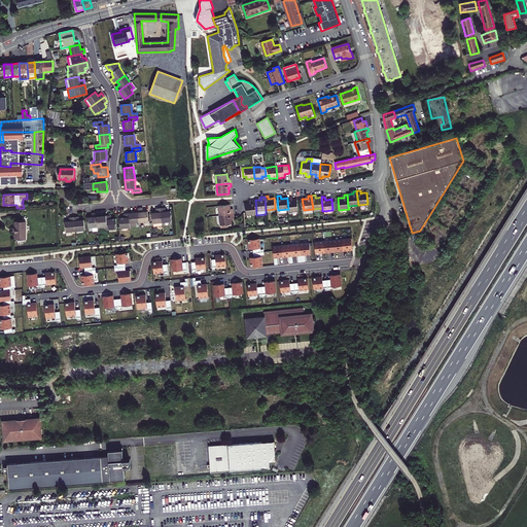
[(290,200),(290,198),(287,198),(288,209),(288,212),(297,211),(296,200),(292,200),(290,200)]
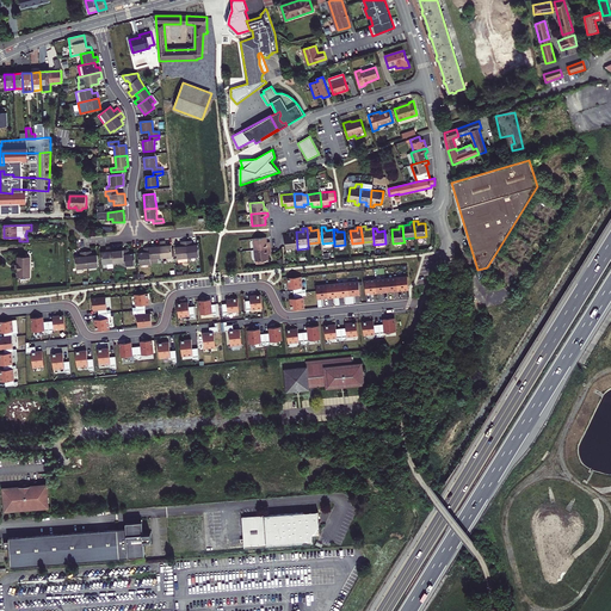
[(284,236),(285,247),(287,250),(297,248),(296,232),(291,233),(291,235),(290,235),(284,236)]
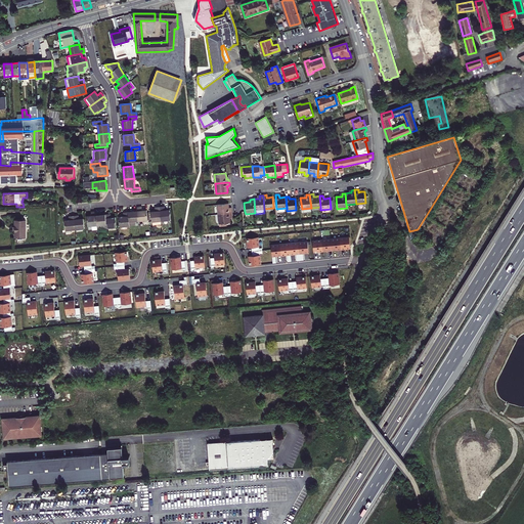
[(228,204),(217,205),(218,214),(232,213),(232,210),(229,210),(229,208),(228,204)]
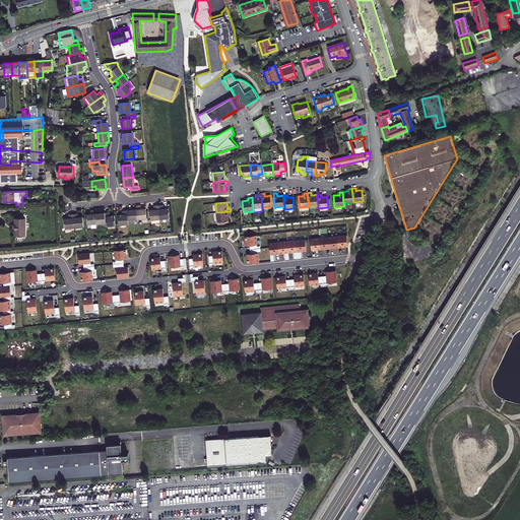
[(136,209),(137,219),(146,218),(146,211),(145,208),(141,209),(141,205),(136,205),(136,209)]
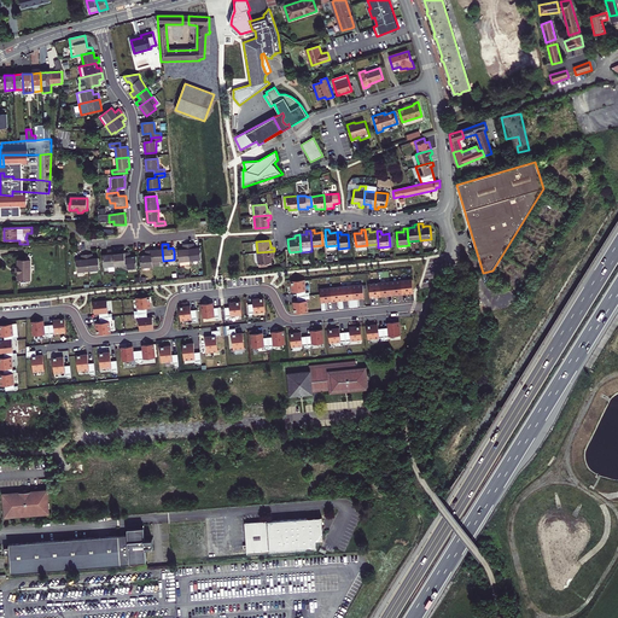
[(184,249),(178,250),(179,262),(191,261),(188,244),(182,245),(184,249)]
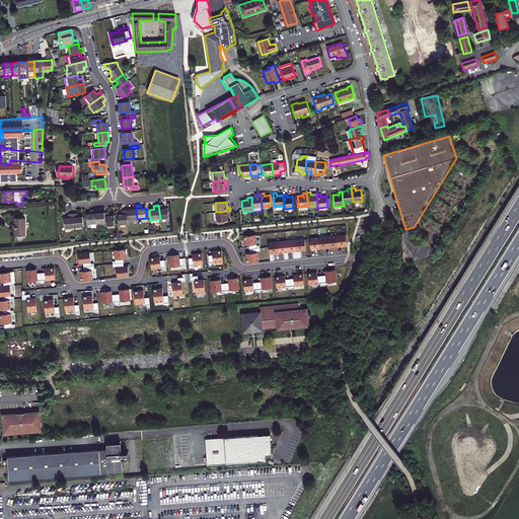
[(158,205),(160,219),(169,218),(168,208),(163,208),(163,205),(158,205)]
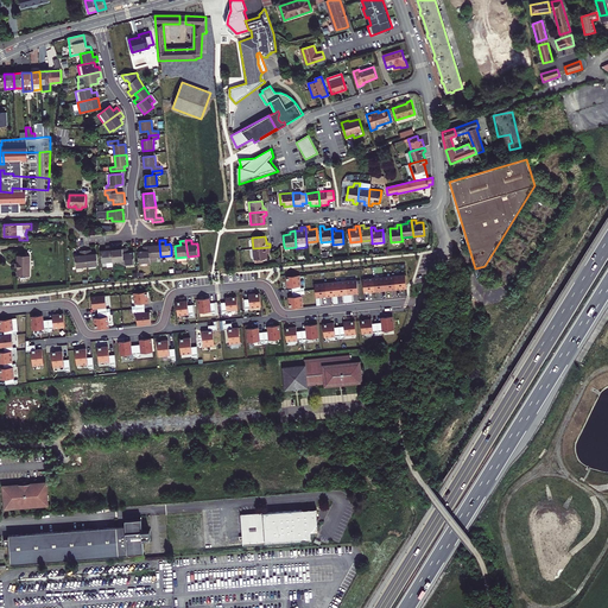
[(106,251),(101,251),(102,263),(107,263),(113,261),(112,249),(112,245),(106,246),(106,251)]
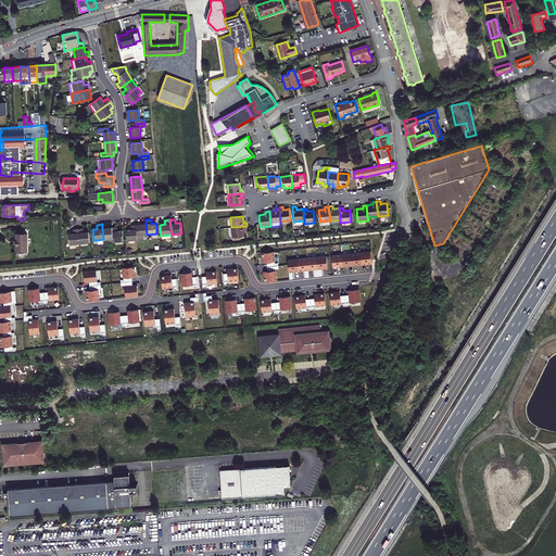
[(136,225),(138,240),(144,239),(143,235),(147,235),(146,224),(136,225)]
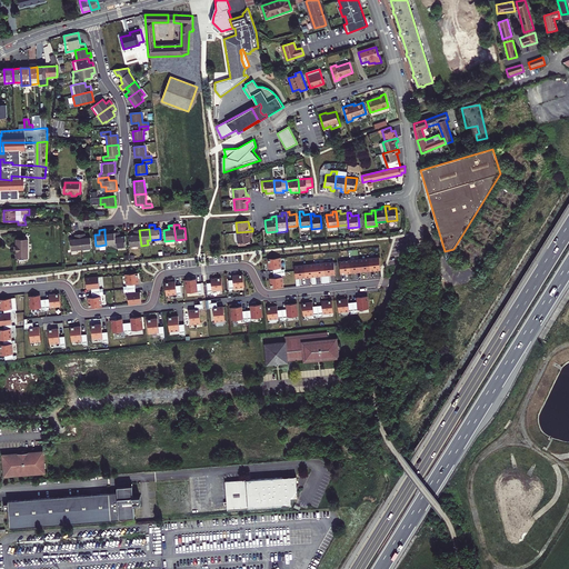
[(135,235),(130,236),(130,247),(141,246),(139,230),(133,231),(135,235)]
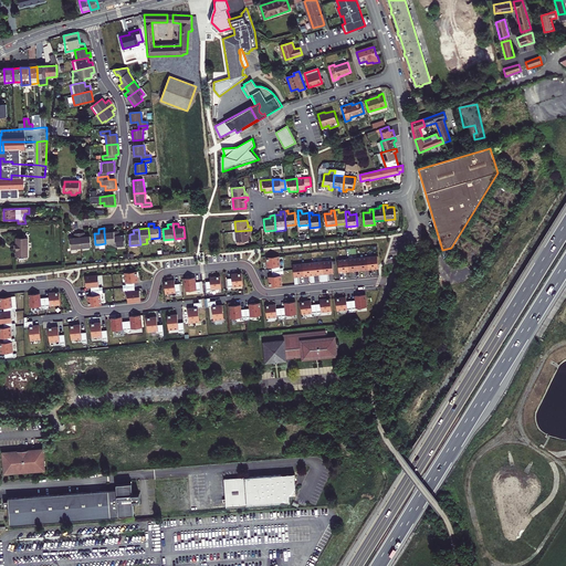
[(236,231),(237,242),(244,241),(249,241),(249,237),(249,234),(251,233),(251,230),(236,231)]
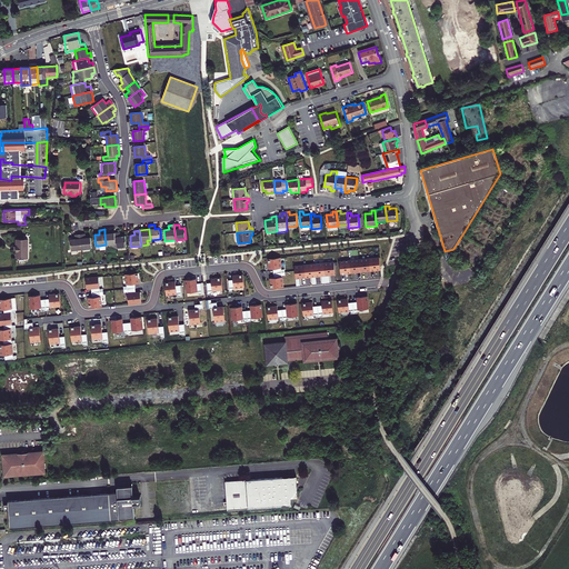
[(117,248),(115,232),(105,233),(106,245),(109,245),(110,249),(117,248)]
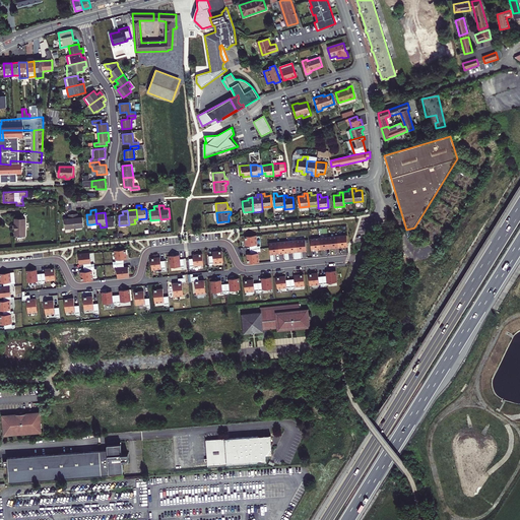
[(110,216),(110,212),(105,212),(107,226),(116,225),(115,215),(110,216)]
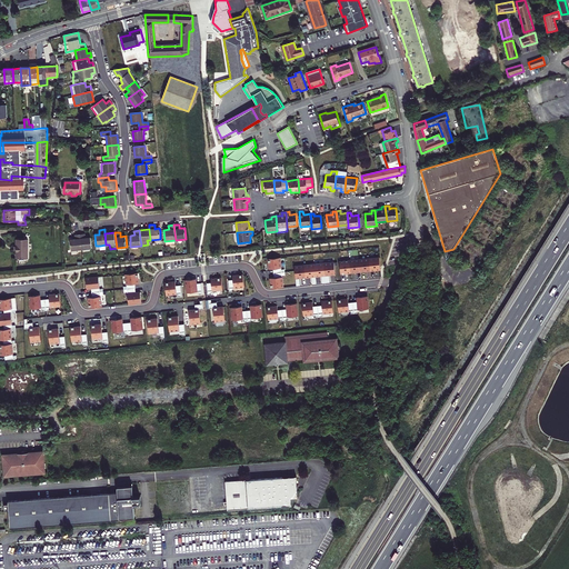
[(80,235),(81,249),(91,248),(90,238),(86,238),(86,233),(80,235)]
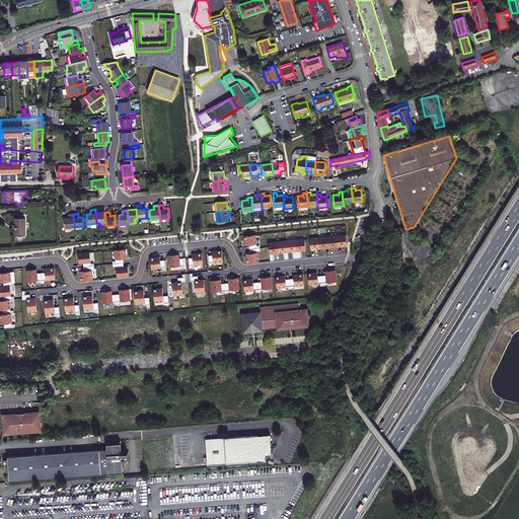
[(69,218),(64,218),(65,228),(74,227),(73,214),(68,214),(69,218)]
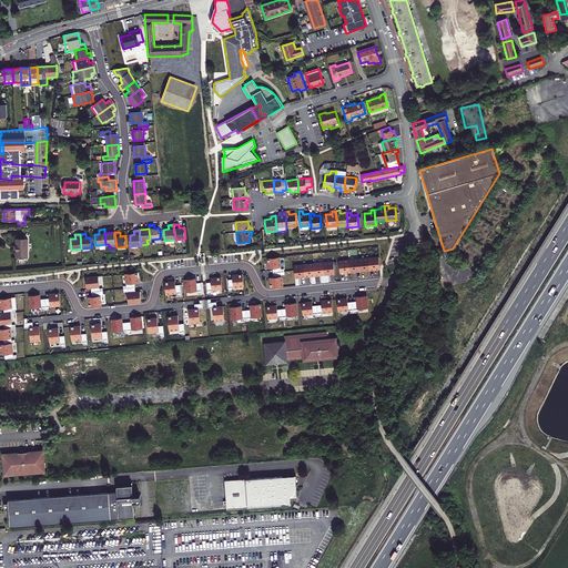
[(17,251),(17,257),(28,257),(28,239),(17,239),(17,245),(17,251)]
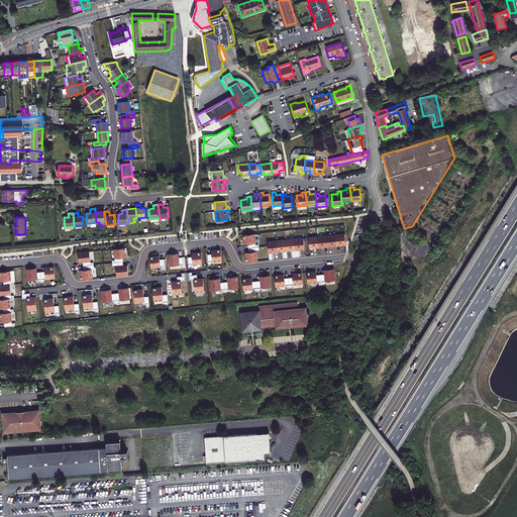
[(412,226),(404,228),(406,235),(412,226)]
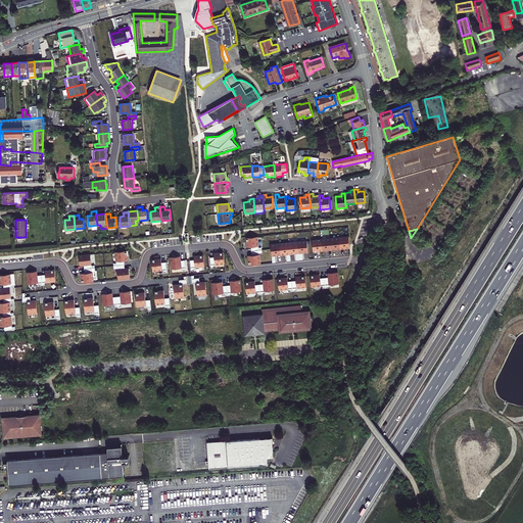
[(258,247),(257,236),(246,237),(247,247),(251,246),(251,250),(259,250),(258,247)]
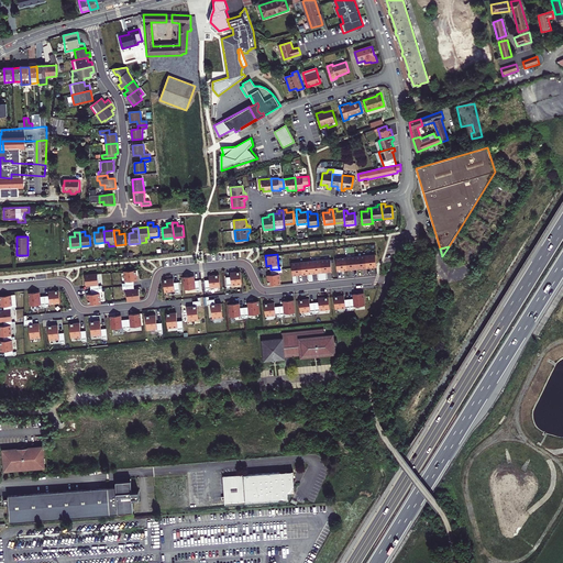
[(376,266),(375,254),(365,255),(366,267),(376,266)]
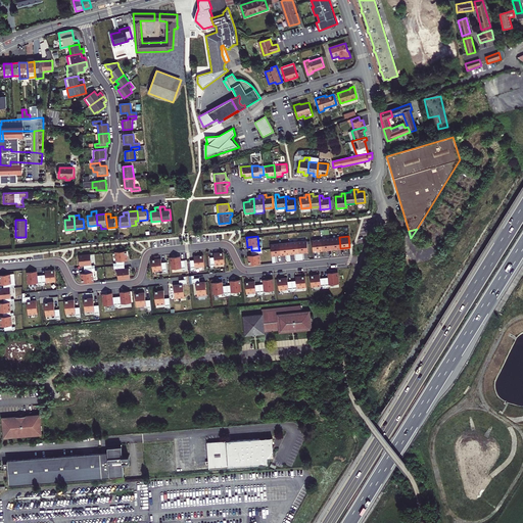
[(340,248),(339,237),(330,238),(332,249),(340,248)]
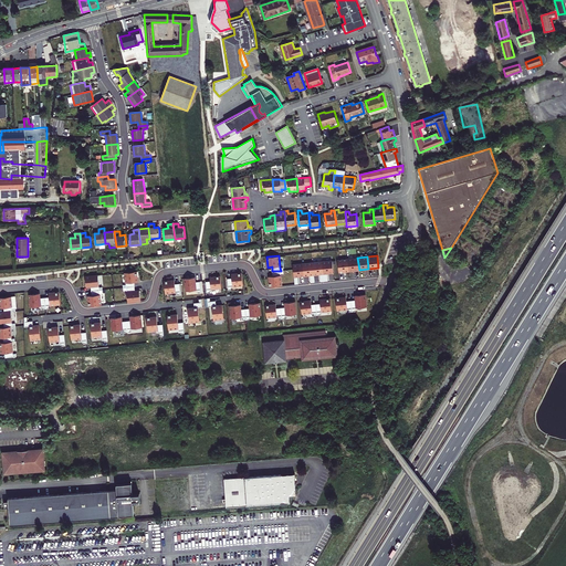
[(357,258),(348,259),(349,271),(359,270),(357,258)]
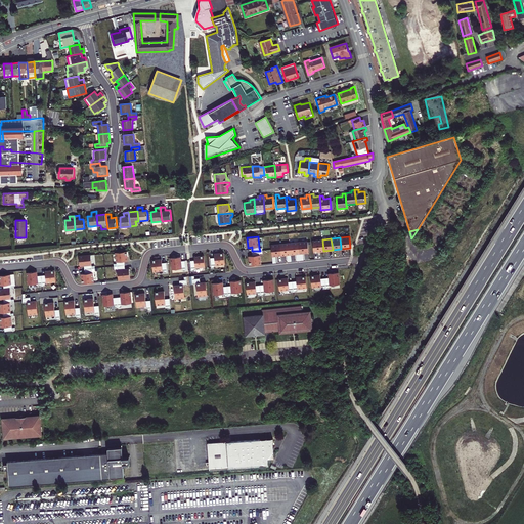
[(313,241),(314,252),(323,251),(322,239),(313,241)]
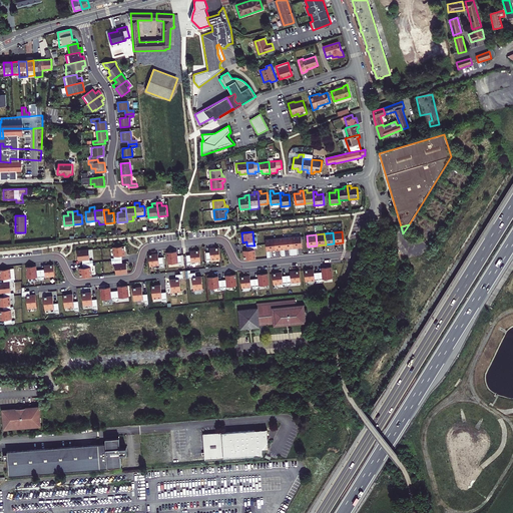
[(293,237),(294,247),(303,246),(302,236),(293,237)]
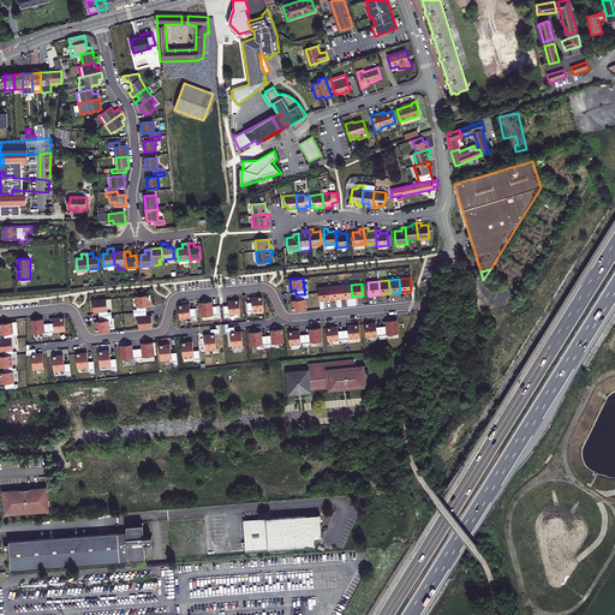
[(352,297),(351,285),(340,286),(341,298),(352,297)]
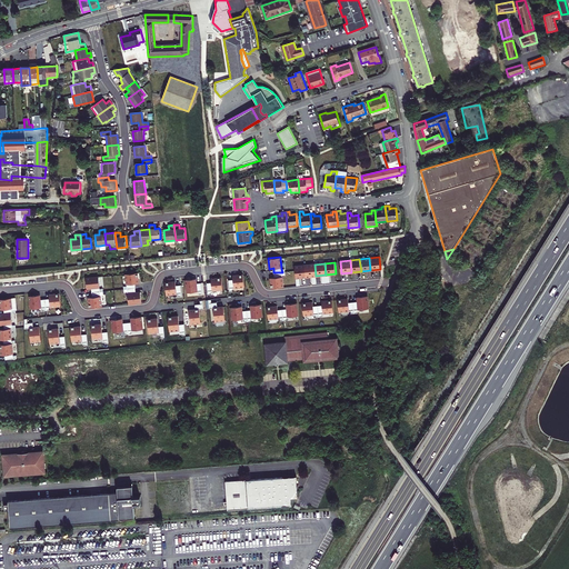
[(306,277),(305,265),(295,266),(296,278),(306,277)]
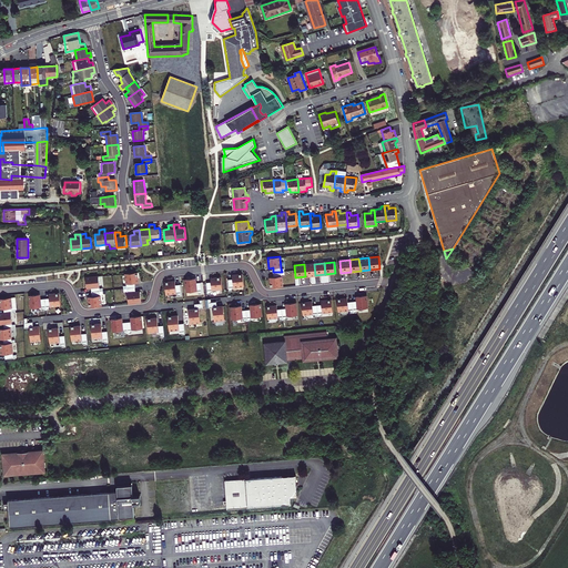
[(315,275),(314,264),(304,264),(305,276),(315,275)]
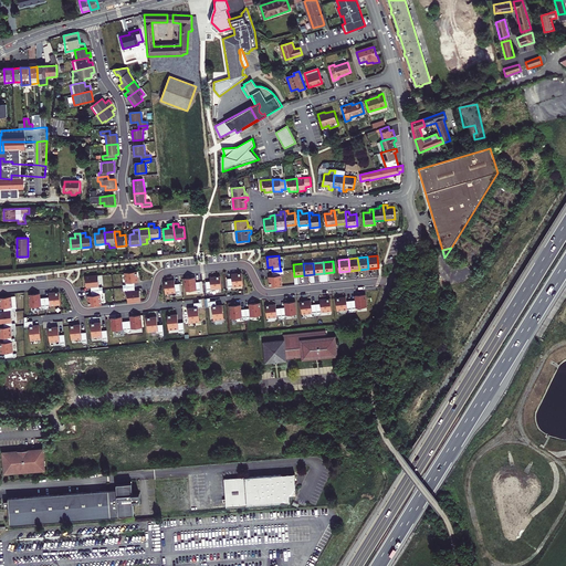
[(126,283),(126,287),(135,286),(134,282),(138,282),(137,271),(125,272),(126,283)]
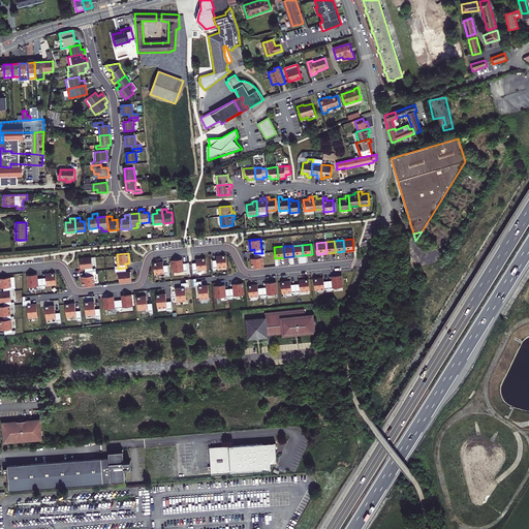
[(262,256),(262,253),(254,253),(255,258),(251,258),(252,268),(263,267),(262,256)]
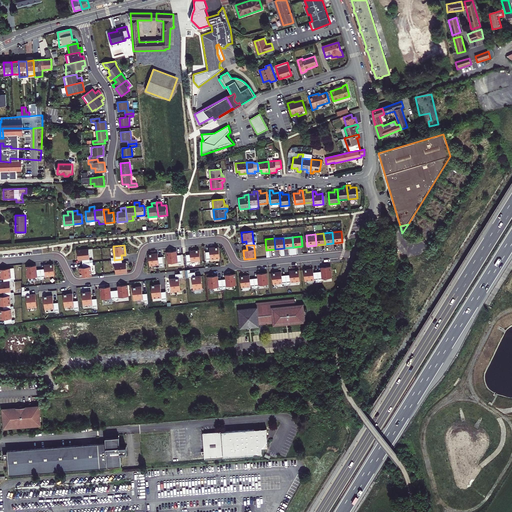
[(220,258),(219,247),(209,248),(210,251),(206,252),(206,259),(209,259),(220,258)]
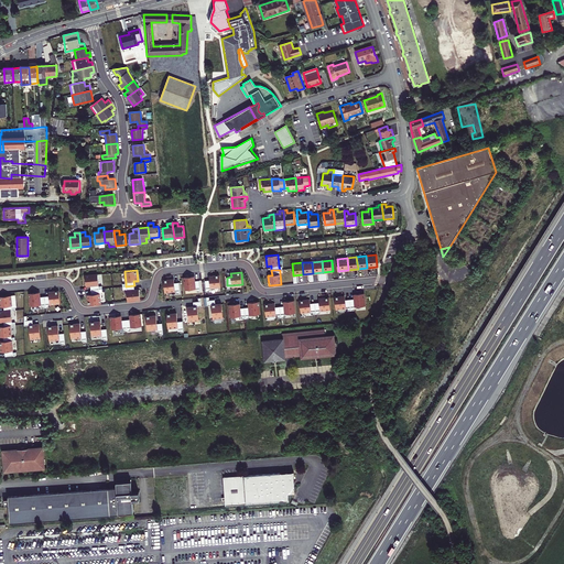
[(90,285),(91,290),(99,289),(99,284),(98,274),(85,275),(86,285),(90,285)]
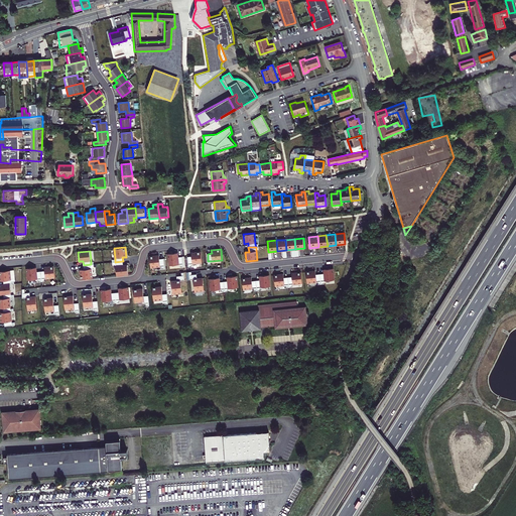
[(202,262),(201,252),(191,253),(191,256),(187,256),(188,264),(191,264),(202,262)]
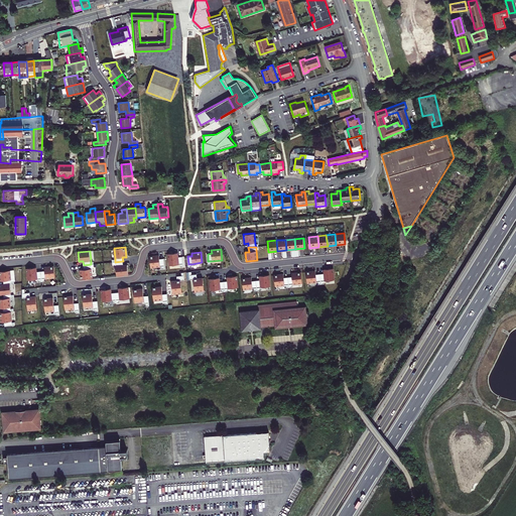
[(177,253),(168,254),(169,265),(180,264),(183,264),(182,256),(178,257),(177,253)]
